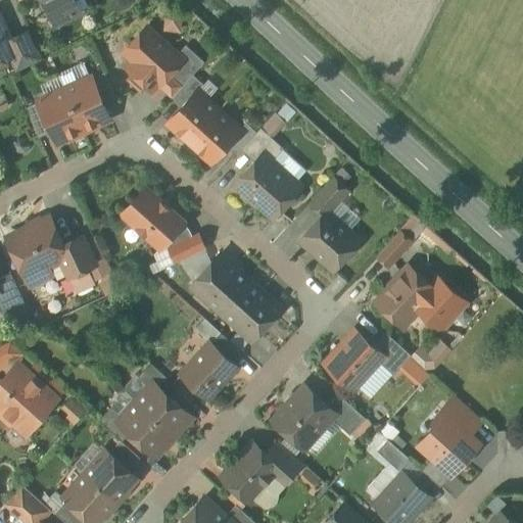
[(44,0),(45,0),(43,5),(52,25),(72,15),(81,11),(75,0),(44,0)]
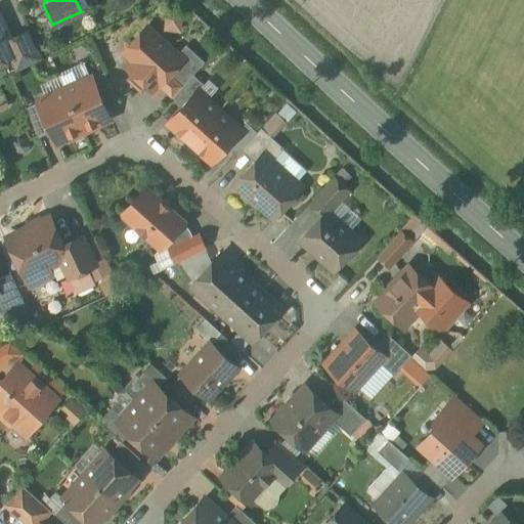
[(0,17),(0,61),(10,56),(16,53),(11,41),(0,17)]
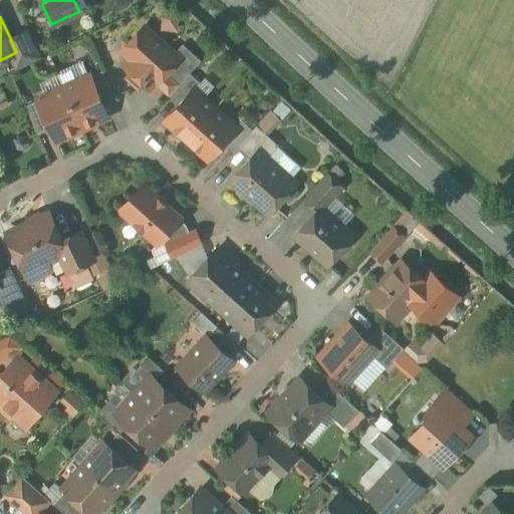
[(175,54),(145,27),(123,50),(135,60),(127,68),(134,73),(130,77),(140,87),(144,82),(150,87),(157,80),(159,82),(167,72),(180,58),(175,54)]
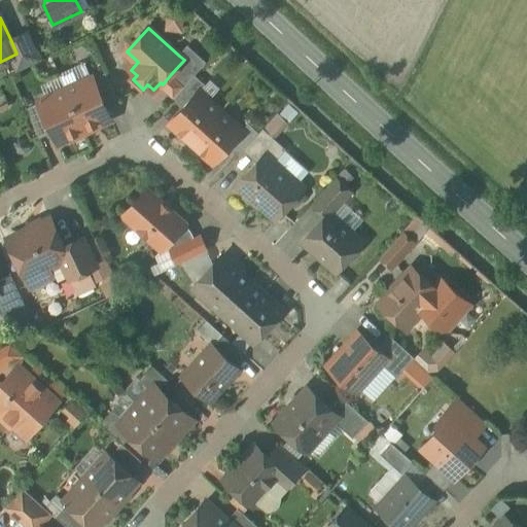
[(30,32),(11,41),(16,54),(10,57),(18,72),(43,60),(30,32)]
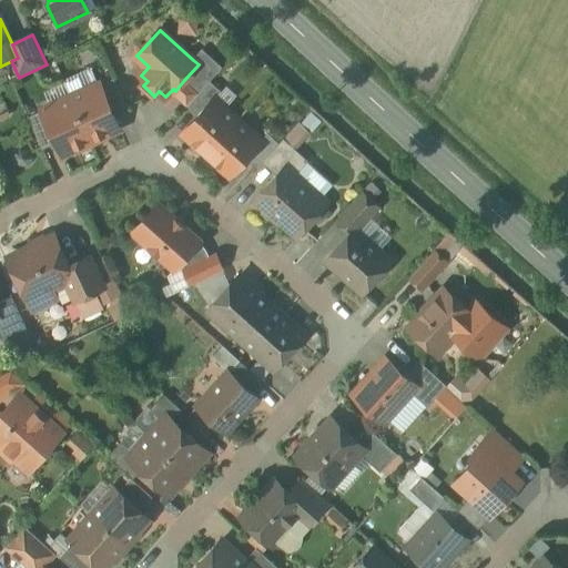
[(199,64),(184,80),(199,93),(188,105),(189,105),(211,81),(223,67),(203,49),(193,60),(199,64)]
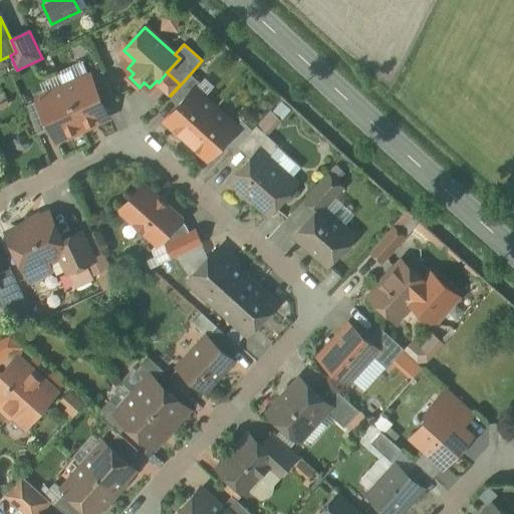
[(116,100),(103,71),(91,76),(105,105),(116,100)]
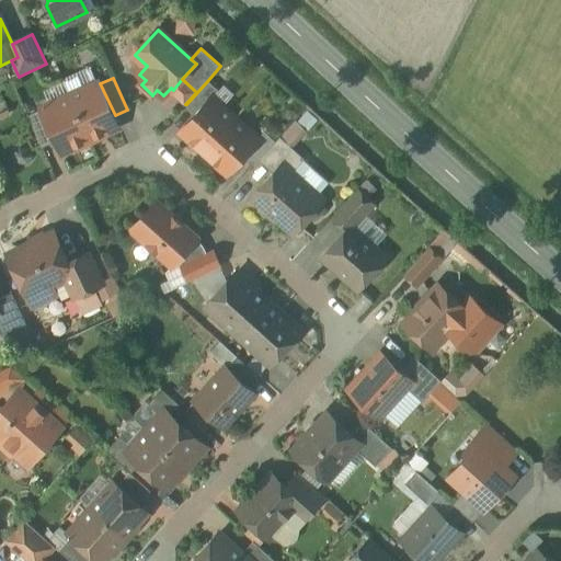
[(208,80),(186,104),(196,114),(209,100),(210,101),(213,98),(219,90),(208,80)]
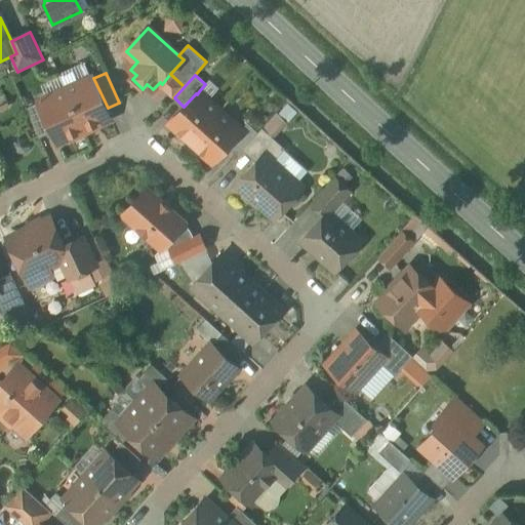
[(93,78),(67,89),(84,130),(112,118),(93,78)]
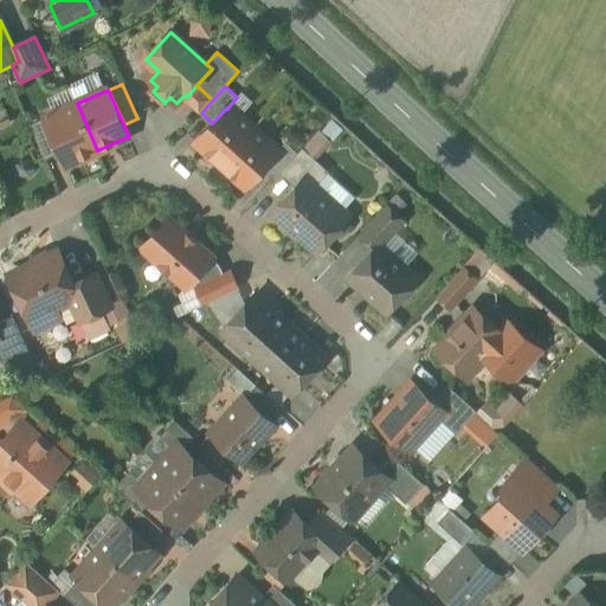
[(77,103),(45,117),(45,118),(60,153),(66,165),(97,150),(77,103)]
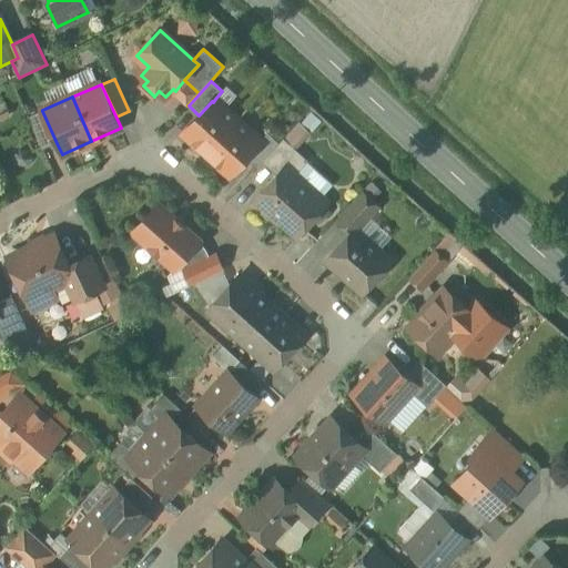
[(199,115),(183,132),(208,154),(239,120),(215,99),(213,102),(212,101),(199,115)]
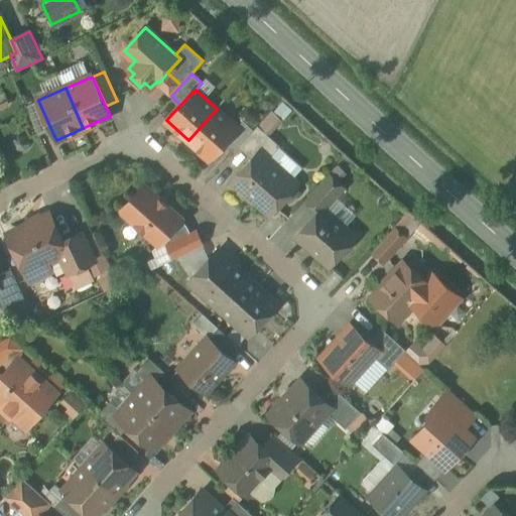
[(51,130),(38,101),(27,106),(40,135),(51,130)]
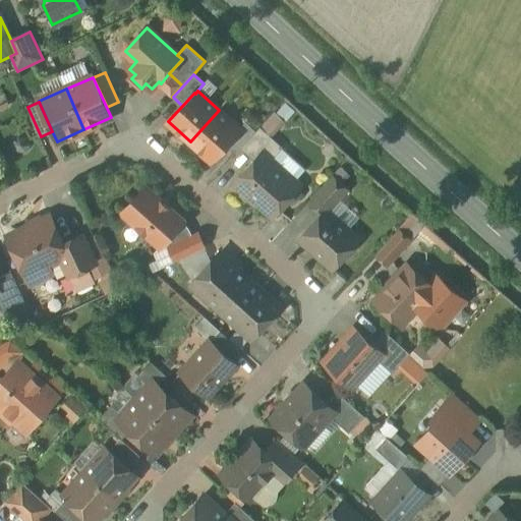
[(240,128),(219,110),(190,141),(213,161),(227,146),(238,132),(237,131),(240,128)]
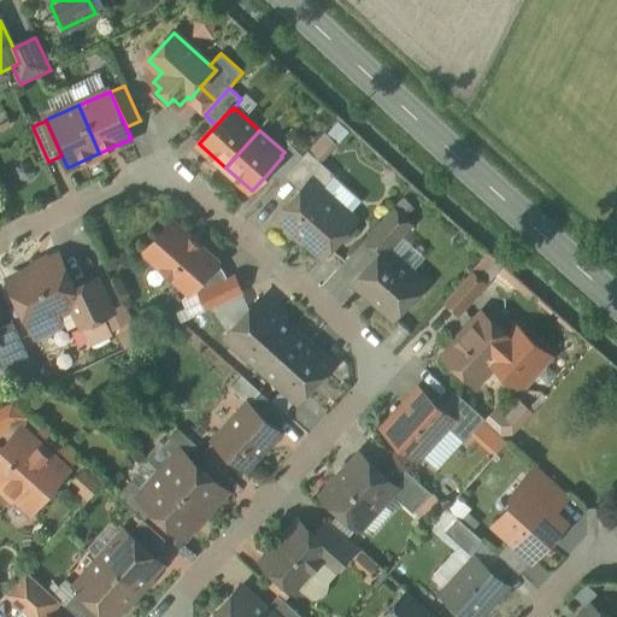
[(285,152),(281,156),(282,157),(269,172),(280,182),(286,176),(304,156),(292,144),(285,152)]
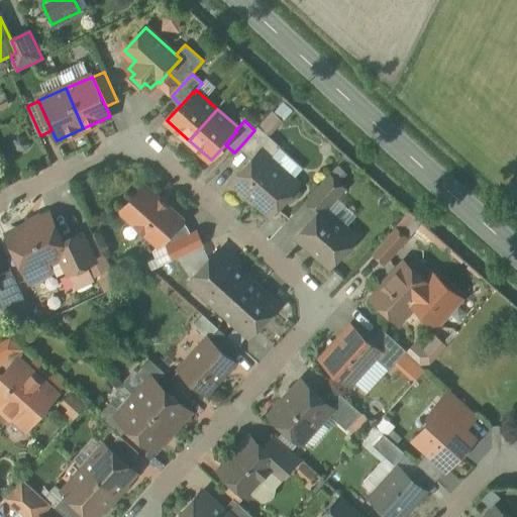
[(254,130),(239,147),(253,160),(262,151),(271,160),(282,146),(259,126),(254,130)]
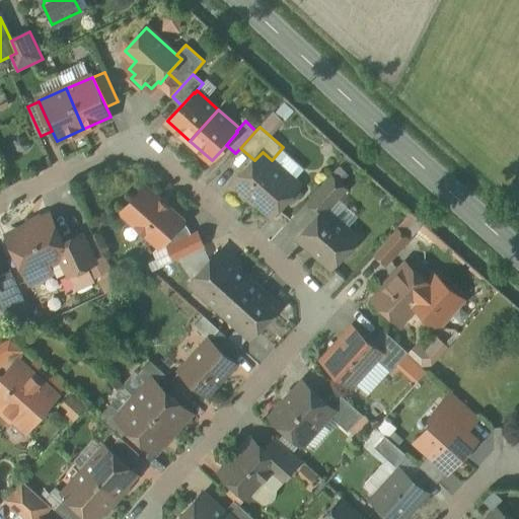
[(272,160),(263,152),(254,160),(236,181),(272,214),(299,184),(272,160)]
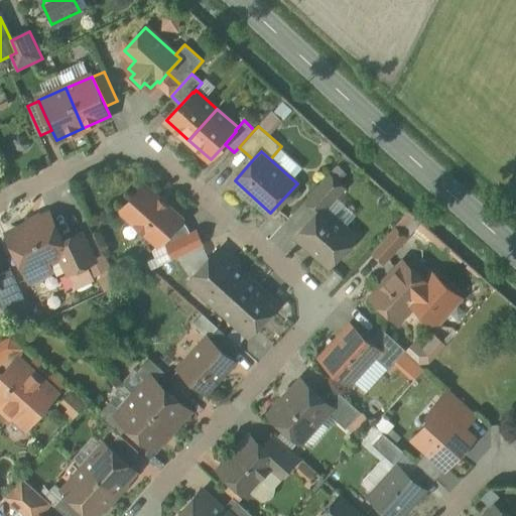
[(346,187),(330,173),(305,200),(318,213),(324,207),(327,209),(346,187)]
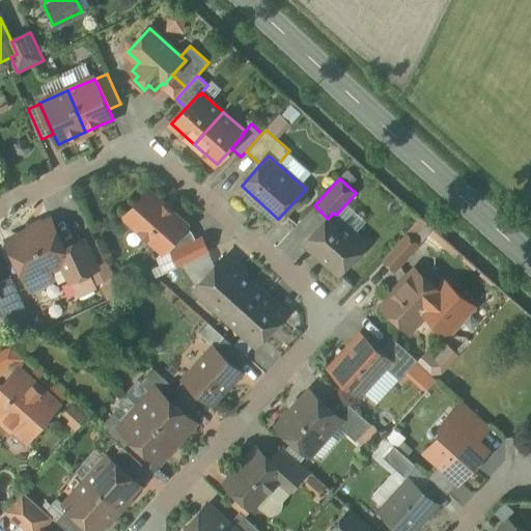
[(188,224),(149,190),(124,217),(164,251),(169,245),(186,226),(188,224)]
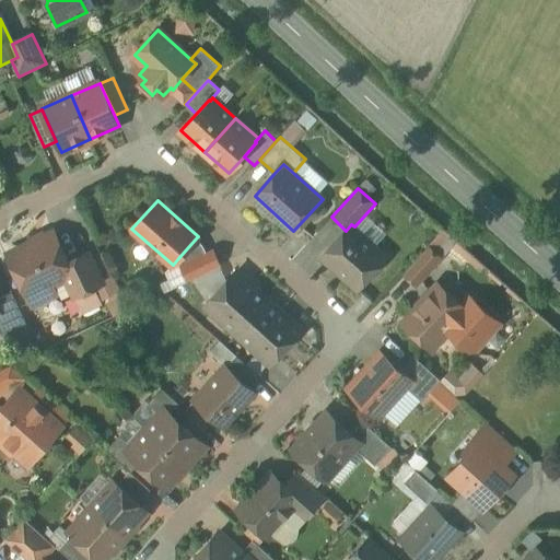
[(354,226),(351,224),(346,231),(322,257),(358,289),(372,272),(376,272),(385,263),(385,259),(387,256),(354,226)]
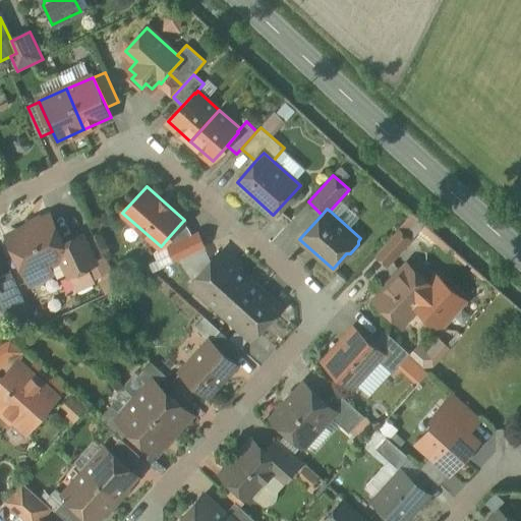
[(81,236),(64,245),(51,216),(8,236),(24,271),(45,261),(47,266),(63,258),(70,275),(95,264),(81,236)]
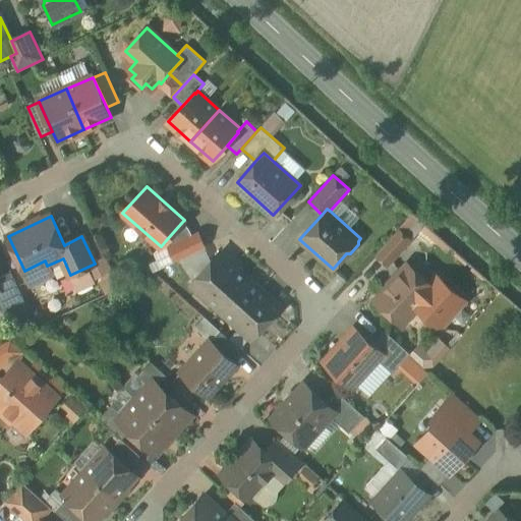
[(182,222),(166,240),(171,245),(195,233),(190,231),(186,227),(183,223),(182,222)]
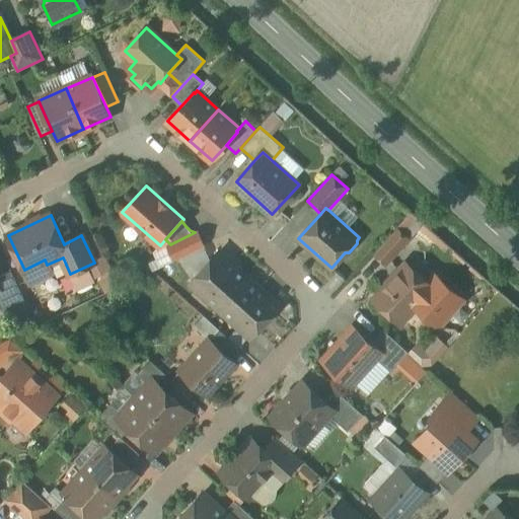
[(396,228),(375,252),(387,264),(409,239),(396,228)]
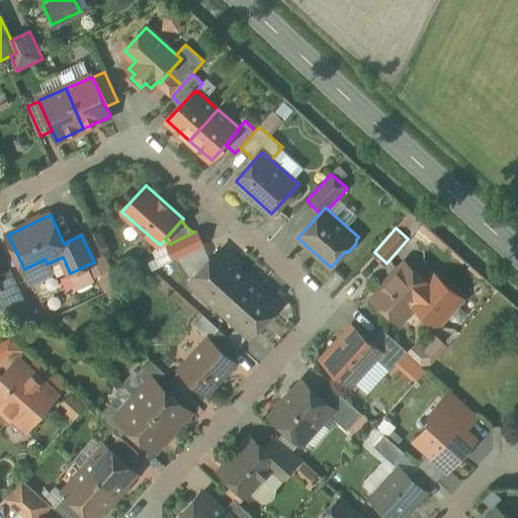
[(170,244),(168,245),(175,259),(204,246),(197,231),(170,244)]
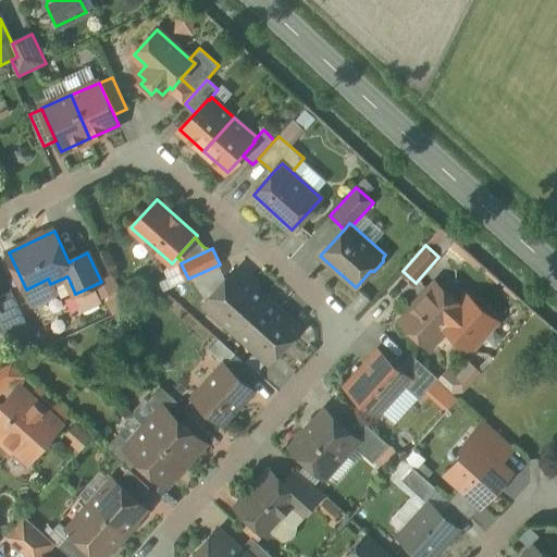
[(236,270),(208,301),(238,330),(264,301),(268,298),(236,270)]
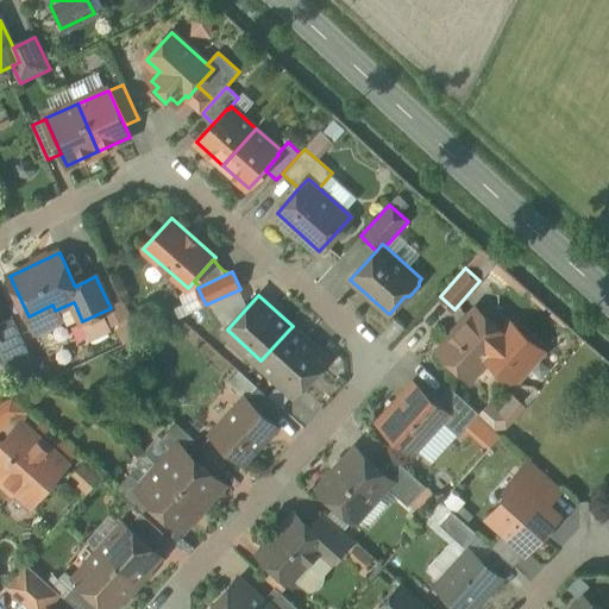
[(477,308),(470,318),(466,318),(453,332),(453,336),(439,351),(457,368),(457,371),(464,377),(468,377),(471,380),(490,358),(490,355),(507,336),(477,308)]
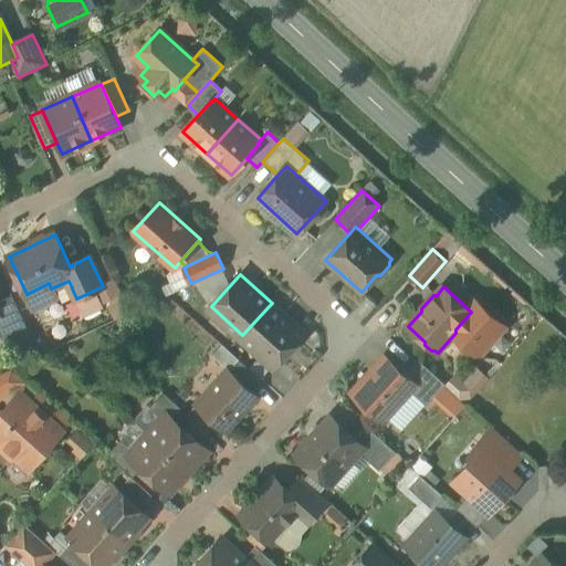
[(13,296),(0,302),(0,315),(1,317),(0,317),(0,333),(2,337),(27,326),(13,296)]
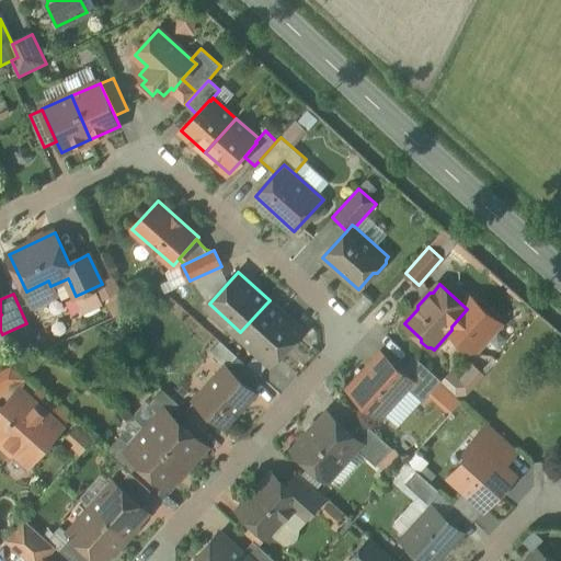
[(266,304),(240,332),(238,334),(271,364),(299,333),(266,304)]
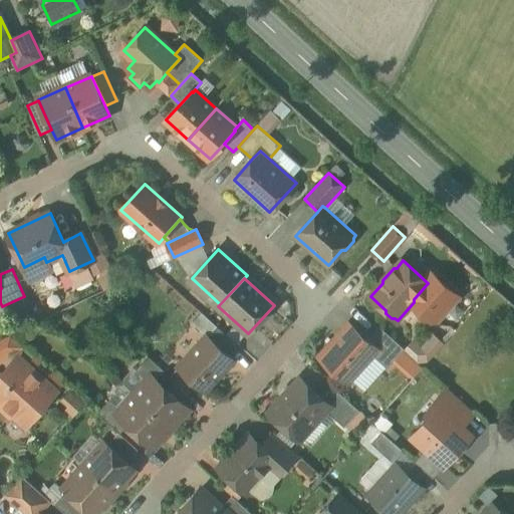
[(349,323),(320,355),(348,381),(373,354),(378,349),(366,338),(349,323)]
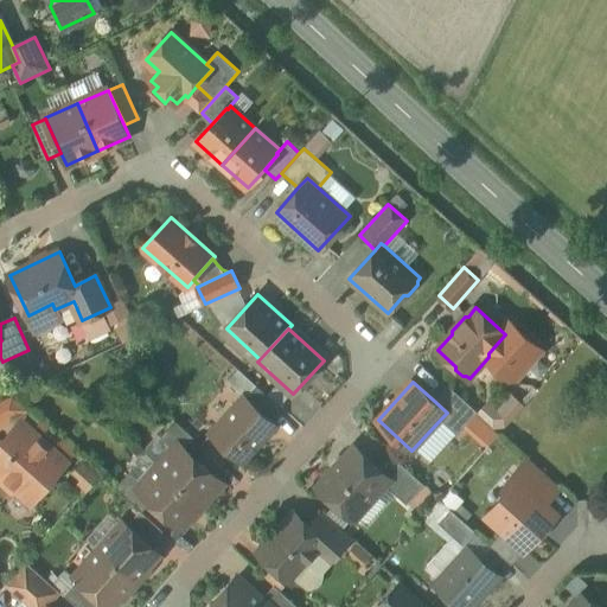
[(479,411),(447,383),(433,400),(447,413),(441,419),(458,434),(479,411)]
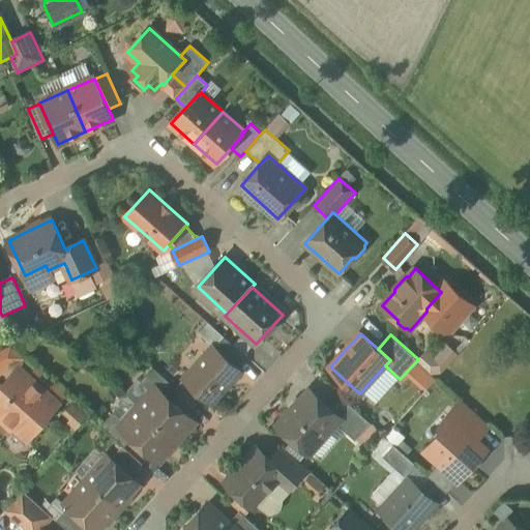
[(225,336),(215,347),(236,366),(246,355),(225,336)]
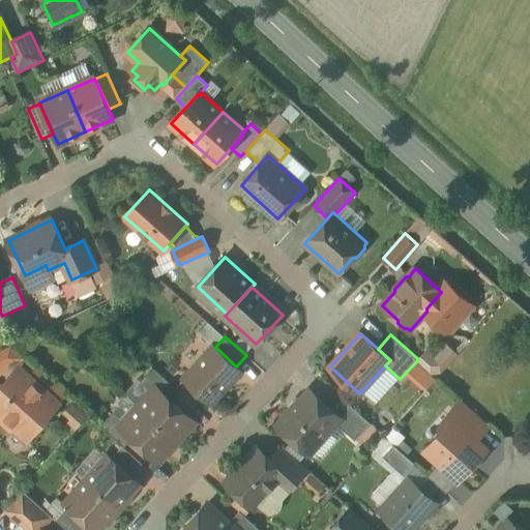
[(11,346),(0,351),(0,369),(25,357),(11,346)]
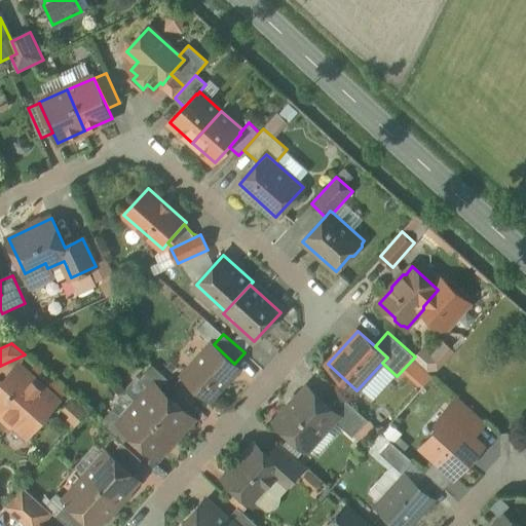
[(214,344),(213,343),(184,376),(211,400),(239,368),(234,364),(214,344)]
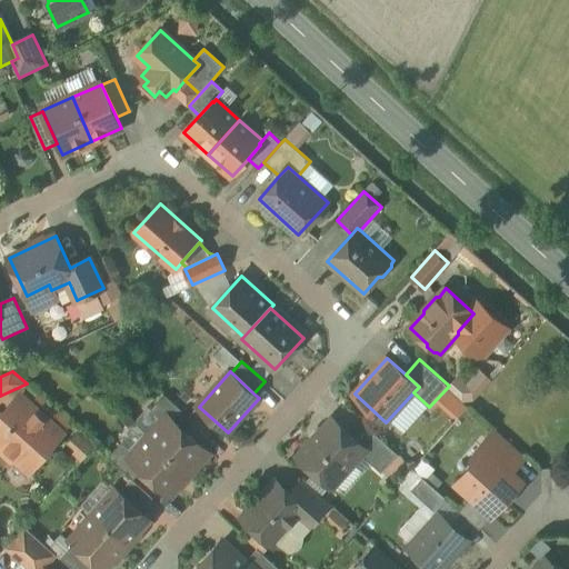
[(47,419),(25,399),(9,417),(5,413),(0,418),(0,442),(2,445),(1,446),(2,452),(11,460),(18,460),(19,459),(30,470),(60,437),(43,422),(47,419)]
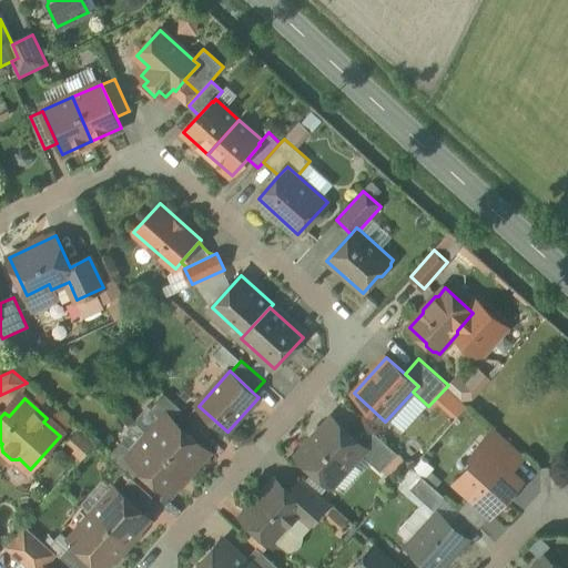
[(149,436),(189,474),(209,452),(169,415),(149,436)]
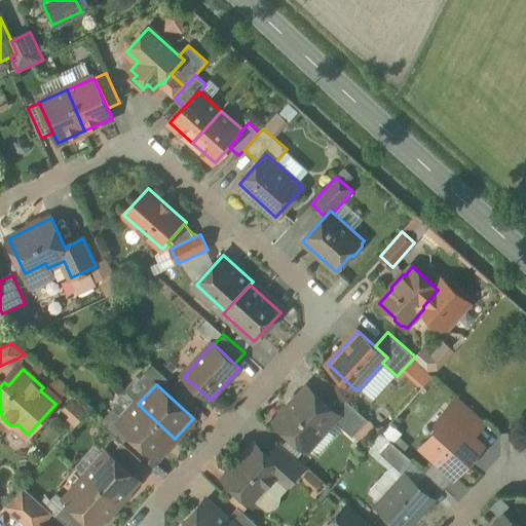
[(307,386),(275,421),(307,450),(334,420),(339,415),(330,408),(307,386)]
